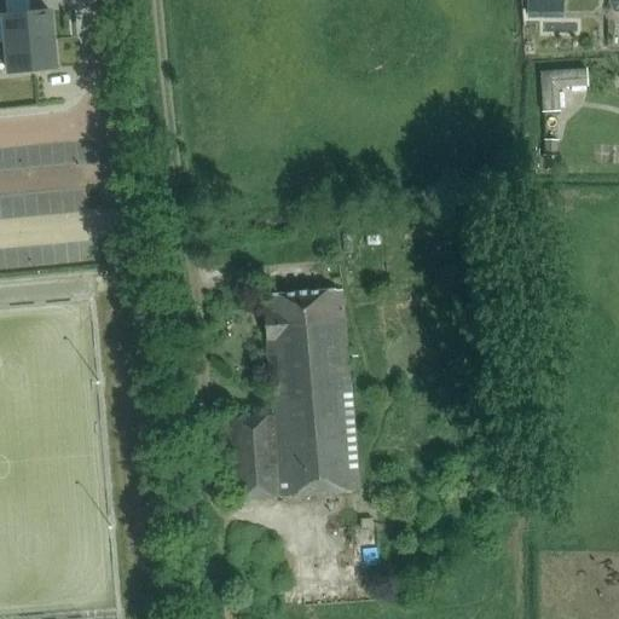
[(566,16),(565,0),(528,0),(530,17),(566,16)]
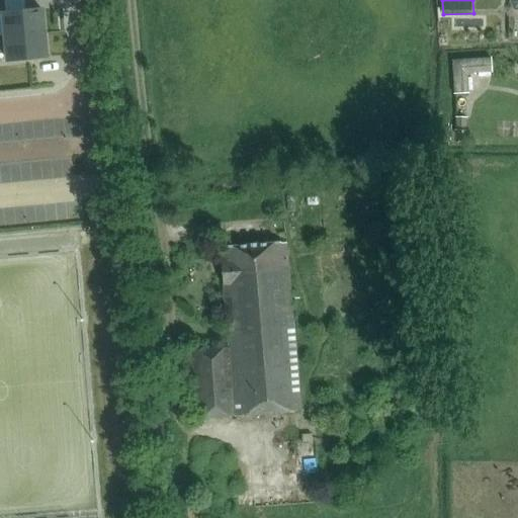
[(44,33),(41,9),(3,12),(5,36),(44,33)]
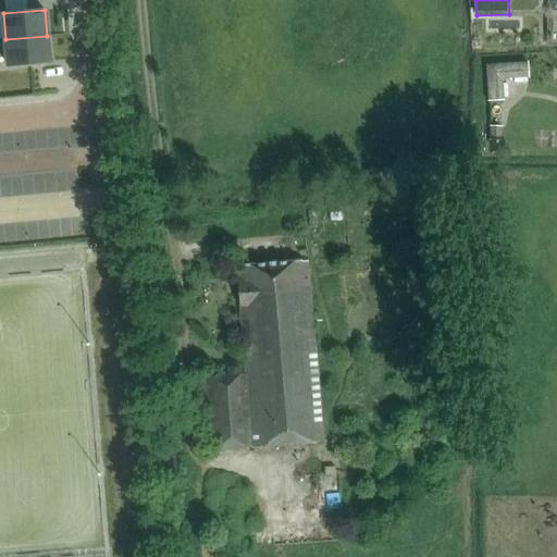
[(49,61),(47,36),(5,39),(8,64),(49,61)]
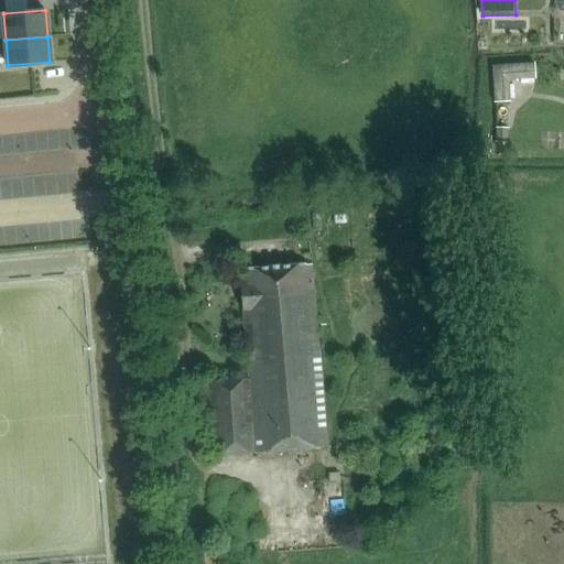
[(533,63),(491,65),(494,102),(510,101),(509,83),(511,79),(534,78),(533,63)]
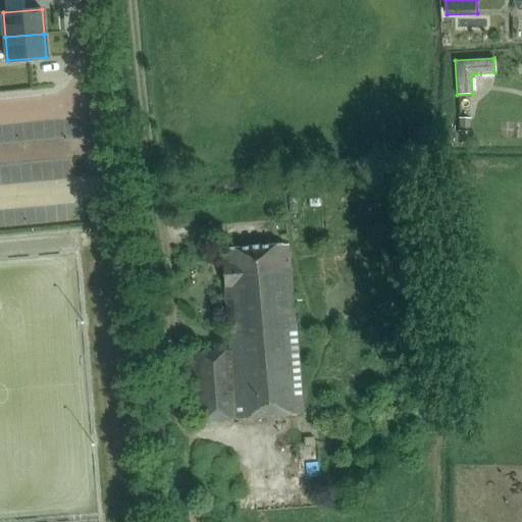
[(196,422),(302,413),(289,246),(260,248),(260,247),(250,248),(230,250),(230,251),(222,251),(230,349),(190,352),(196,422)]
